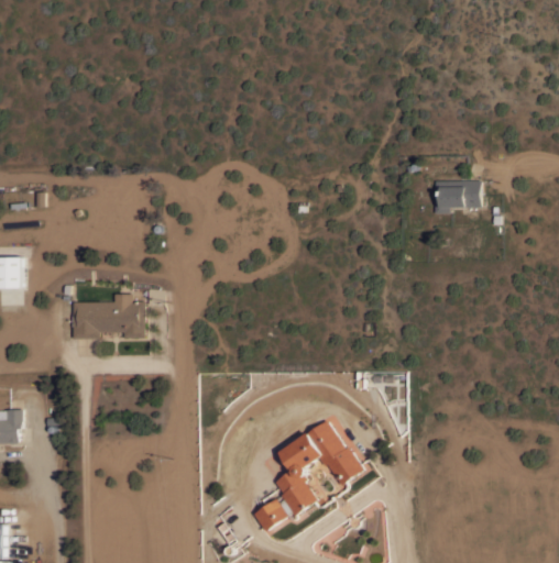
[(455,179),(455,177),(462,177),(462,179),(478,179),(479,205),(447,206),(448,211),(433,211),(431,179),(455,179)]
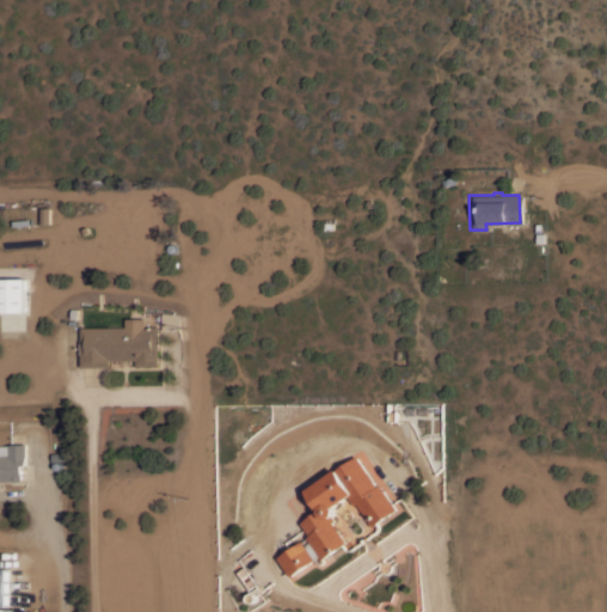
[(17,279),(0,279),(0,312),(17,312),(17,279)]
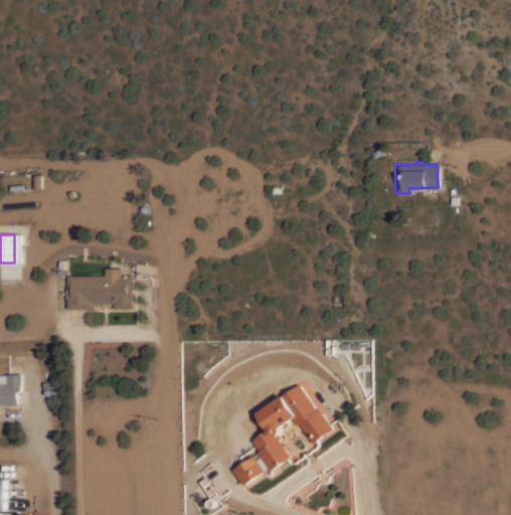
[(133,263),(147,265),(147,278),(133,278),(133,263)]
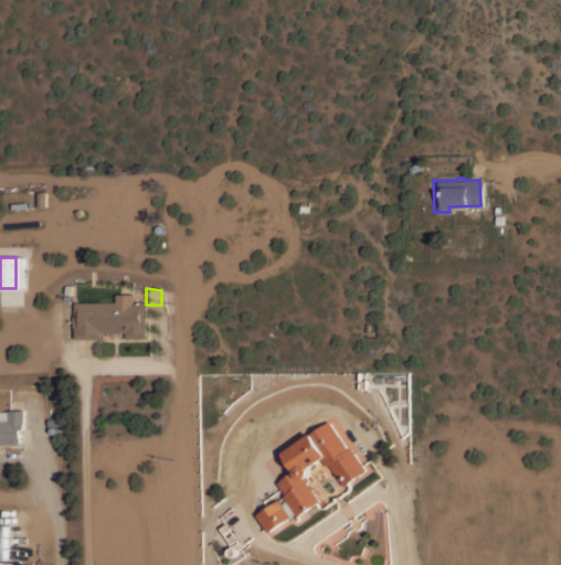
[(143,300),(143,338),(122,338),(122,332),(97,332),(97,338),(71,338),(71,301),(112,301),(112,295),(130,294),(130,301),(143,300)]
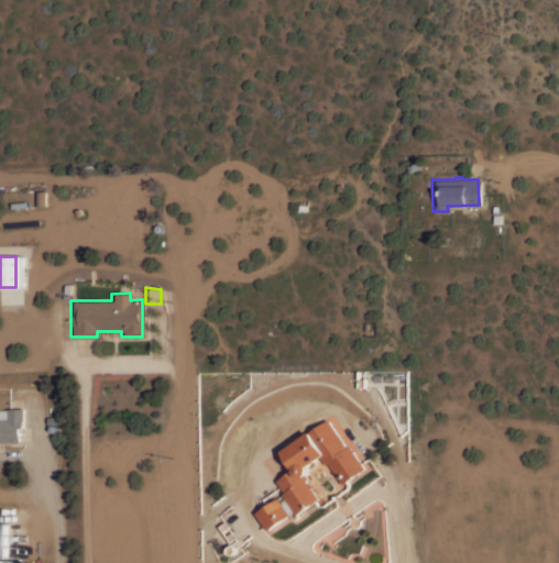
[(0,409),(3,409),(3,408),(19,408),(20,427),(15,427),(17,441),(15,441),(14,442),(7,442),(6,441),(0,441),(0,409)]
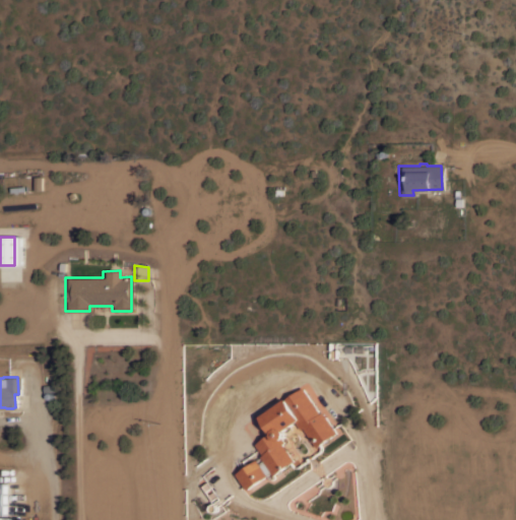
[(300,388),(318,413),(320,412),(334,434),(314,448),(301,428),(298,430),(294,423),(281,431),(283,434),(282,438),(280,440),(282,443),(280,444),(292,461),(271,475),(269,472),(244,490),(234,474),(260,455),(253,445),(269,434),(258,416),(300,388)]
